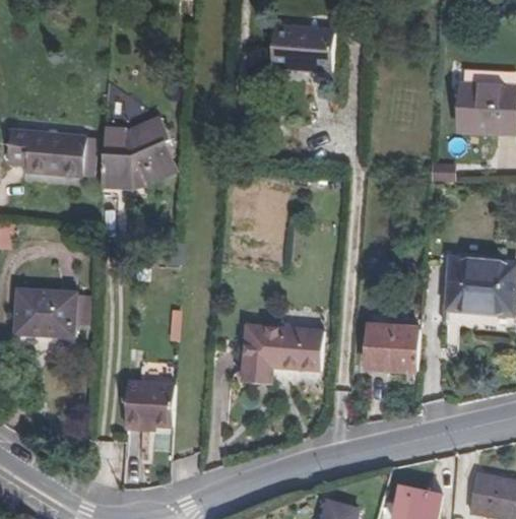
[(332,30),(271,25),(268,68),(329,72),(332,30)]
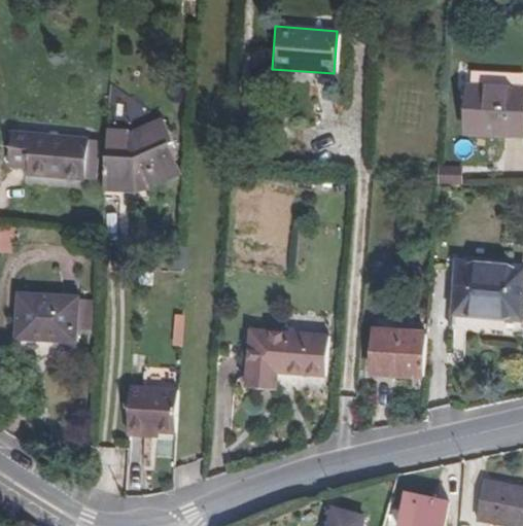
[(522,86),(465,84),(462,134),(522,136),(522,86)]
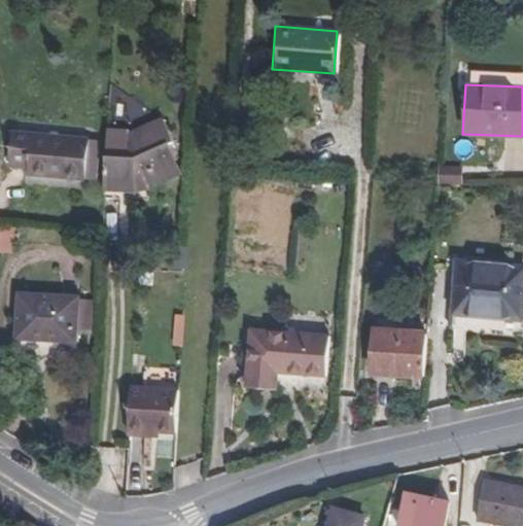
[(171,140),(161,118),(124,135),(123,158),(103,156),(101,190),(133,191),(133,187),(146,188),(178,174),(164,143),(171,140)]
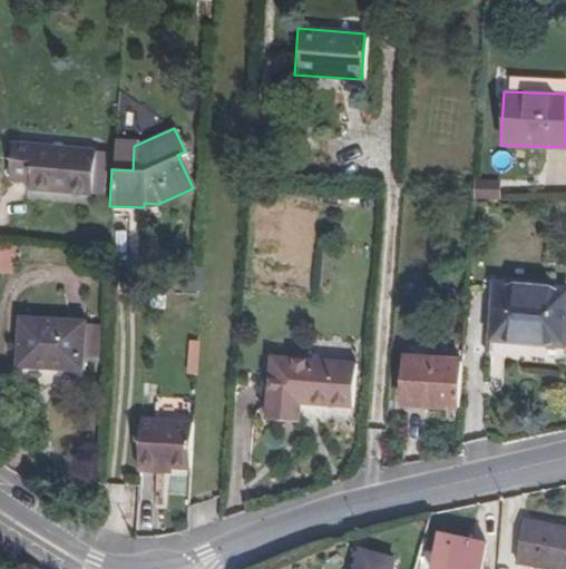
[(94,149),(10,143),(7,179),(28,182),(27,189),(89,195),(94,149)]
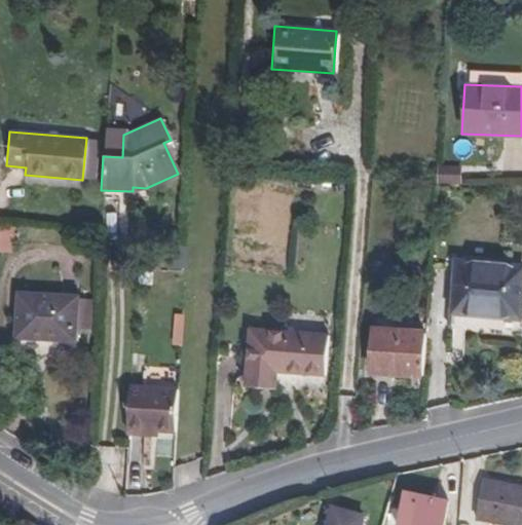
[(11,224),(0,223),(0,251),(10,252),(11,224)]
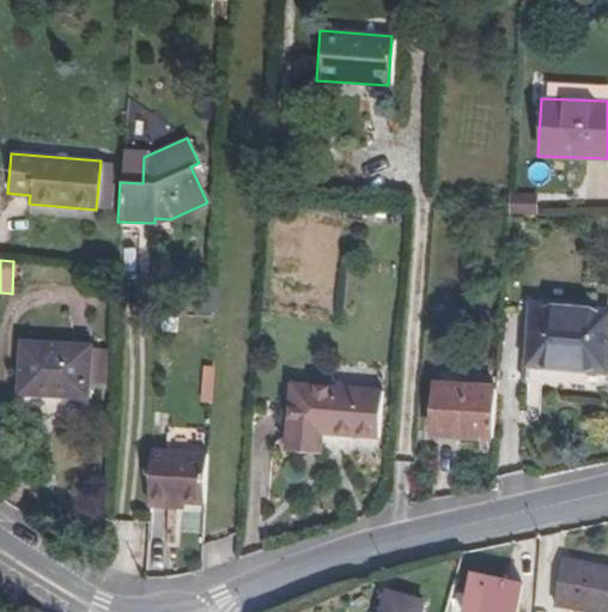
[(607,311),(529,303),(523,365),(602,373),(607,311)]
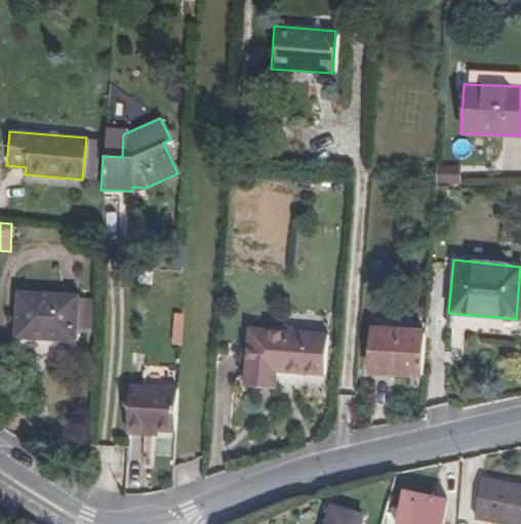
[(73,340),(76,295),(15,292),(13,337),(73,340)]
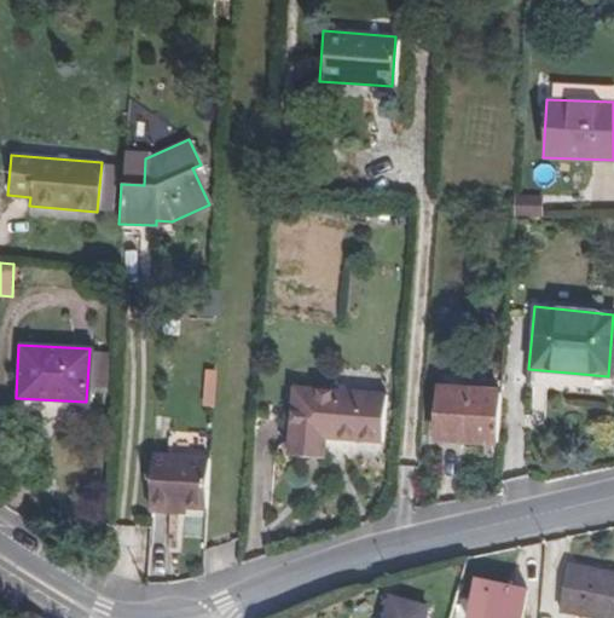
[(200,404),(210,404),(213,369),(202,368),(200,404)]
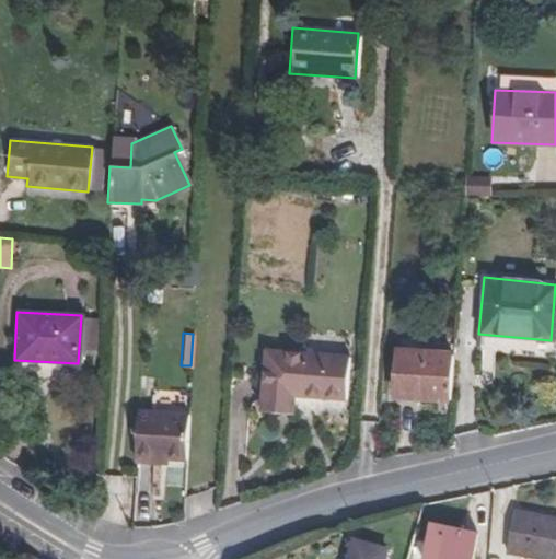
[(450,352),(395,349),(392,397),(447,402),(450,352)]
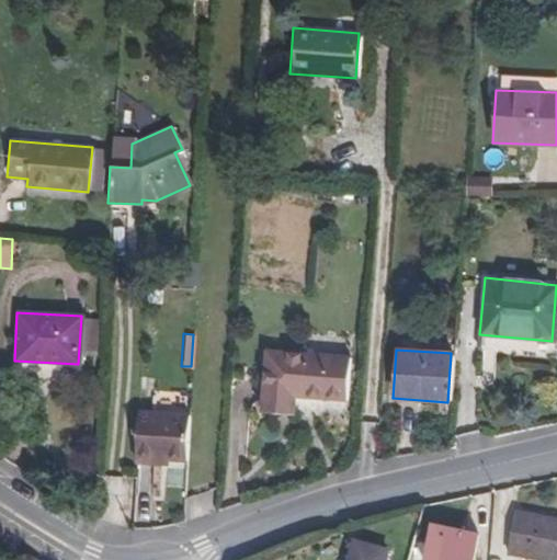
[(348,357),(264,351),(259,412),(292,415),(293,397),(344,401),(348,357)]
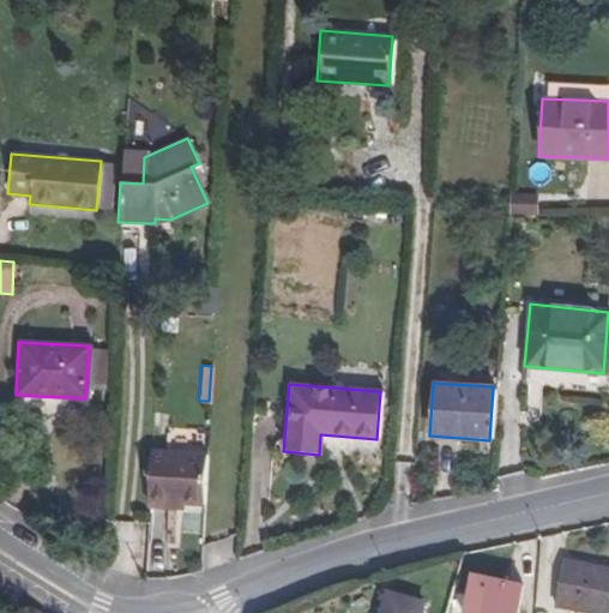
[(205,454),(149,451),(145,506),(168,509),(168,504),(182,504),(202,505),(205,454)]
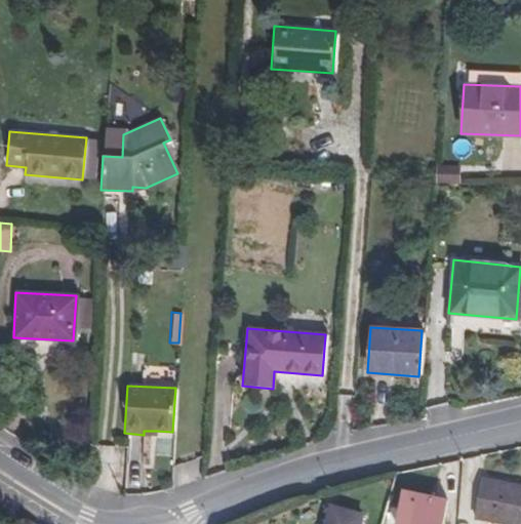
[(520,523),(520,485),(478,478),(471,518),(507,523),(520,523)]
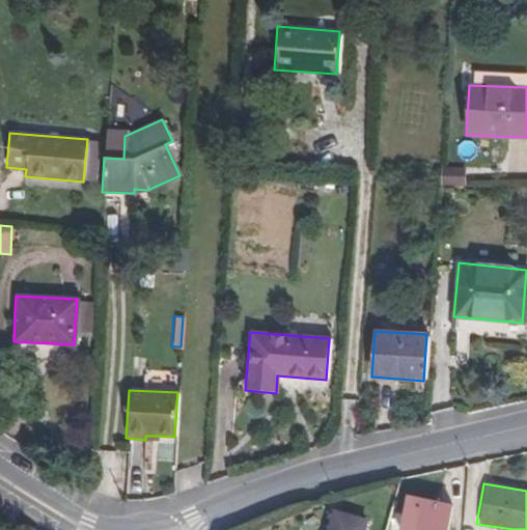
[(445,529),(450,505),(406,496),(397,529),(445,529)]
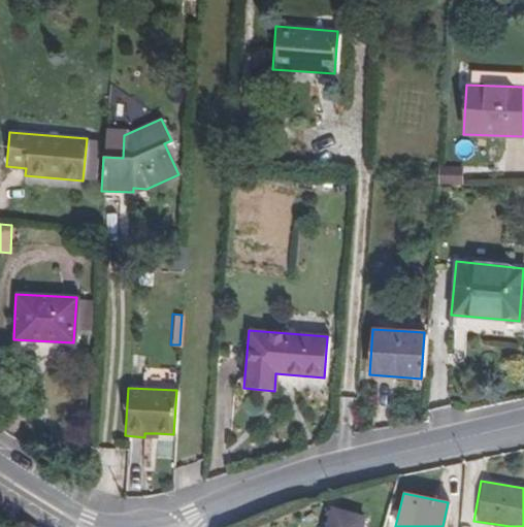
[(359,526),(362,517),(330,507),(324,526),(359,526)]
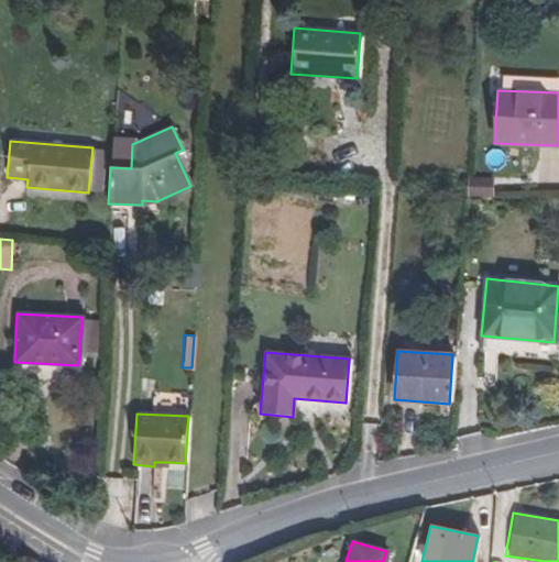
All buildings are outlined.
